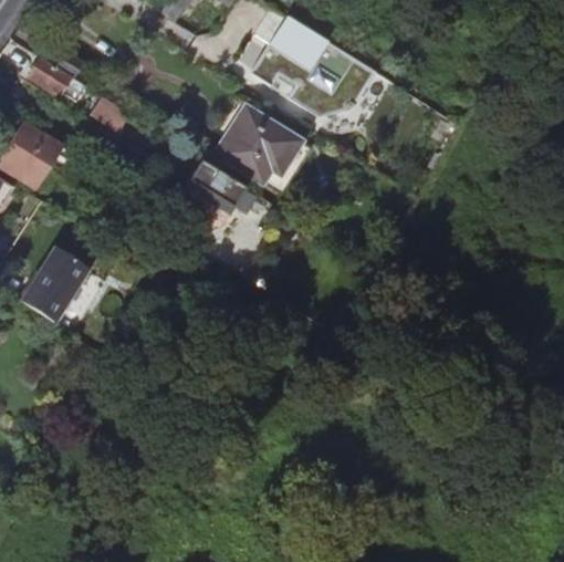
[(157,0),(154,6),(175,18),(186,0),(157,0)]
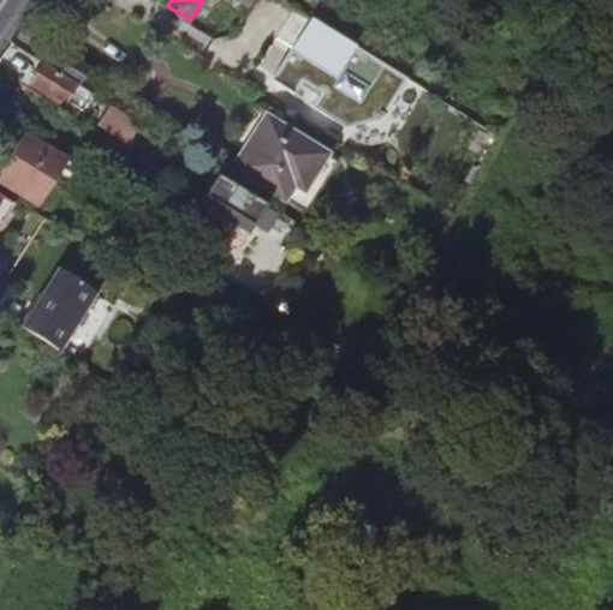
[(405,76),(310,15),(273,75),(296,89),(303,77),(321,89),(314,101),(346,121),(375,115),(382,109),(405,76)]
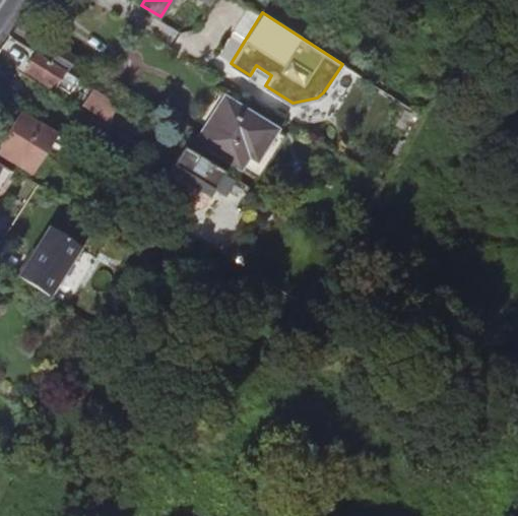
[(41,51),(66,67),(75,53),(50,37),(41,51)]
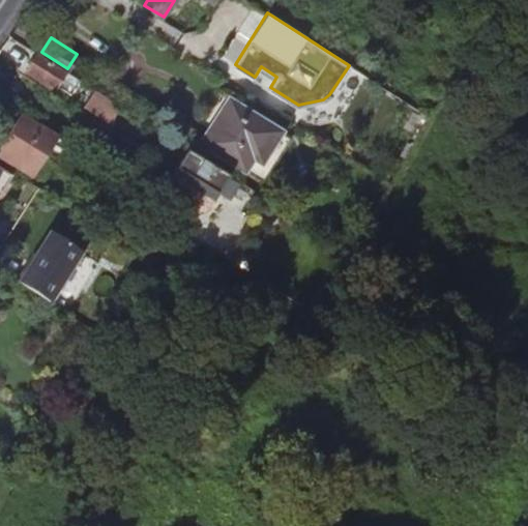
[(67,68),(41,52),(32,66),(58,84),(67,68)]
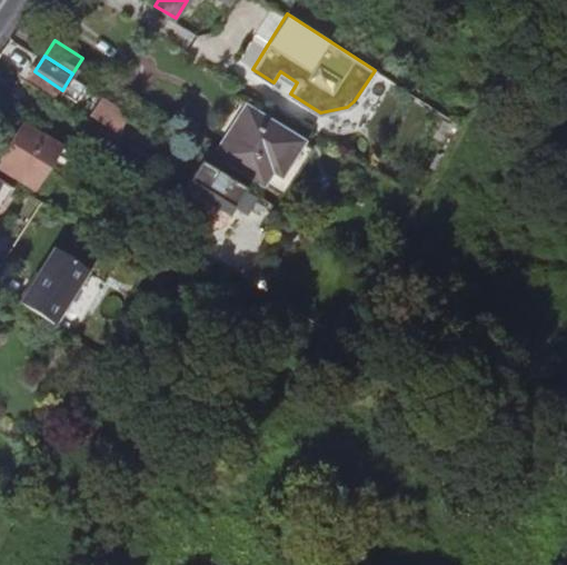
[(103,93),(91,112),(119,130),(131,111),(103,93)]
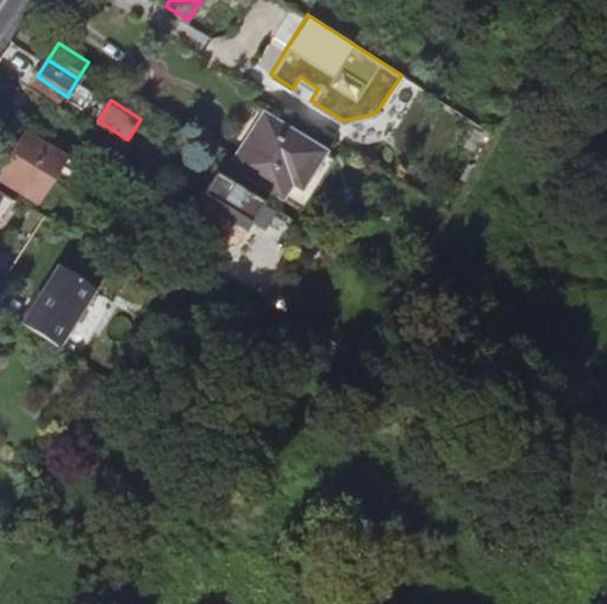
[(256,146),(246,140),(235,159),(285,192),(294,175),(307,182),(327,148),(275,113),(256,146)]
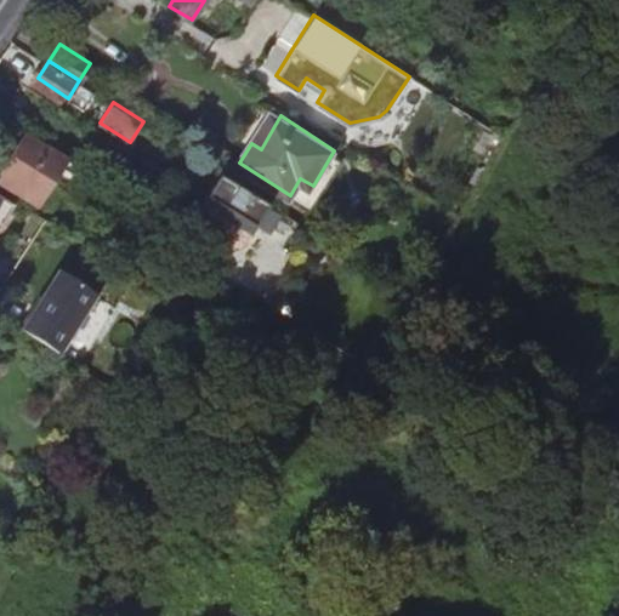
[(68,157),(28,132),(0,176),(0,177),(39,201),(68,157)]
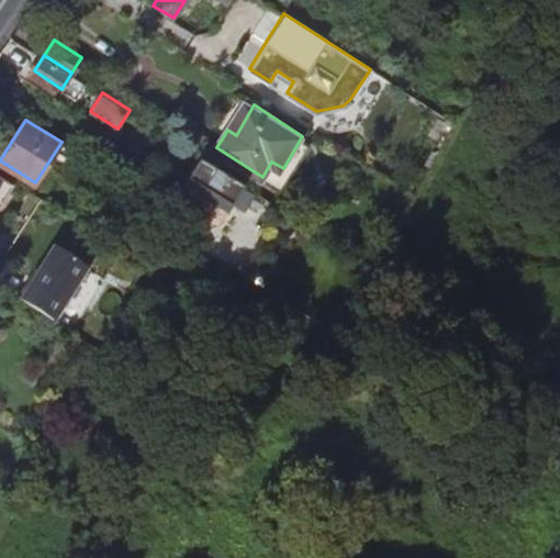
[(312,142),(302,136),(283,168),(271,162),(262,177),(282,189),(312,142)]
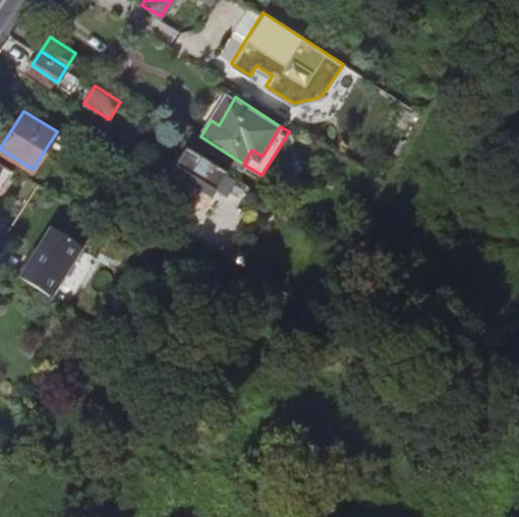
[(165,160),(177,137),(164,129),(152,152),(165,160)]
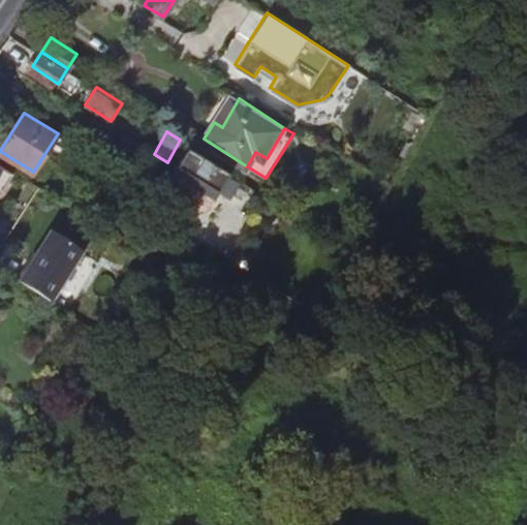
[(209,203),(228,173),(190,148),(177,168),(180,171),(169,187),(205,210),(209,203)]
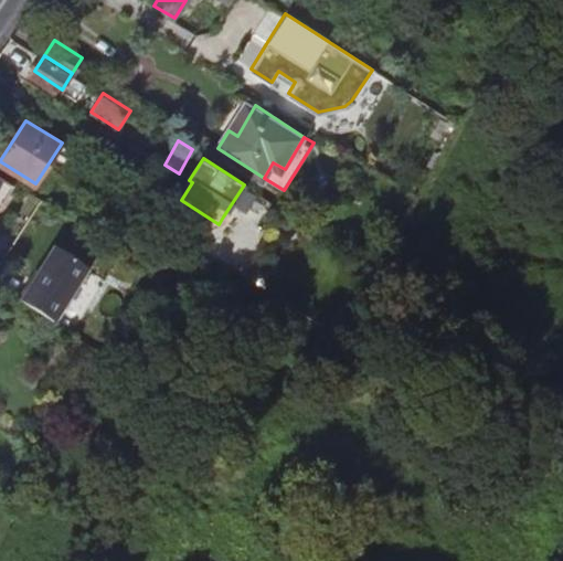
[(0,201),(11,184),(0,177),(0,201)]
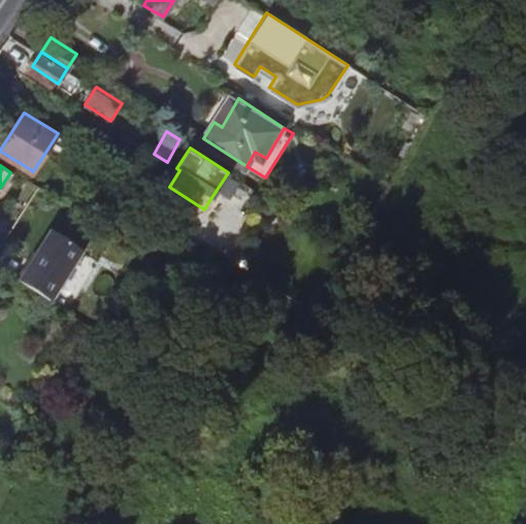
[(235,177),(228,172),(208,202),(217,206),(235,177)]
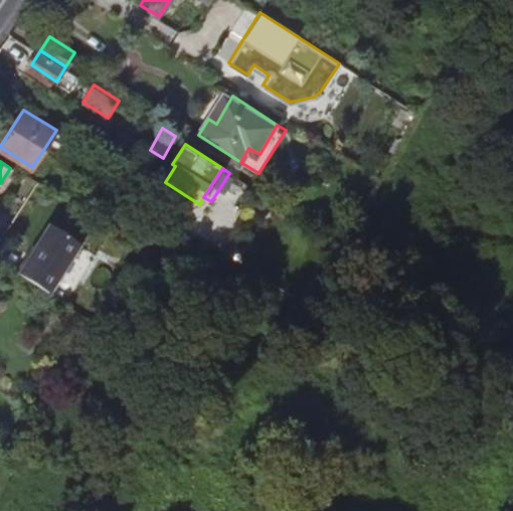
[(52,292),(83,243),(51,223),(29,259),(27,258),(18,271),(52,292)]
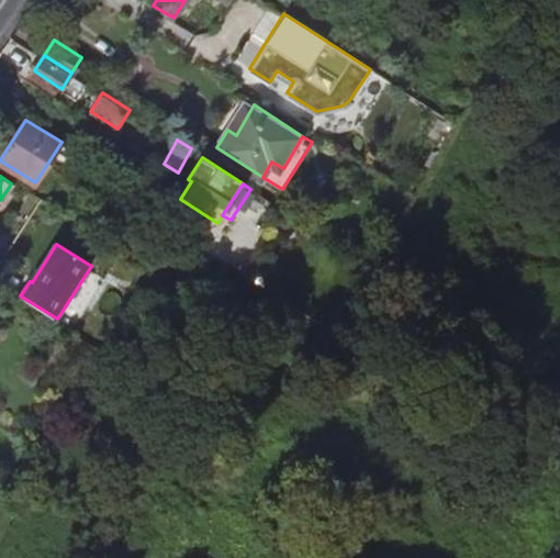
[(86,326),(81,334),(100,346),(105,338),(86,326)]
